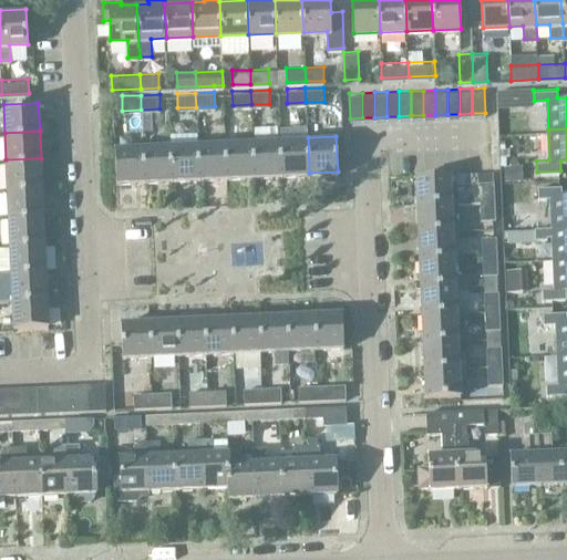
[(308,137),(280,138),(282,174),(309,173),(308,137)]
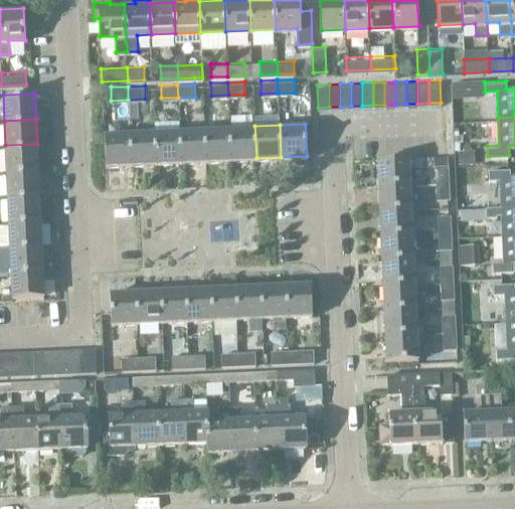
[(254,126),(230,127),(231,159),(256,158),(254,126)]
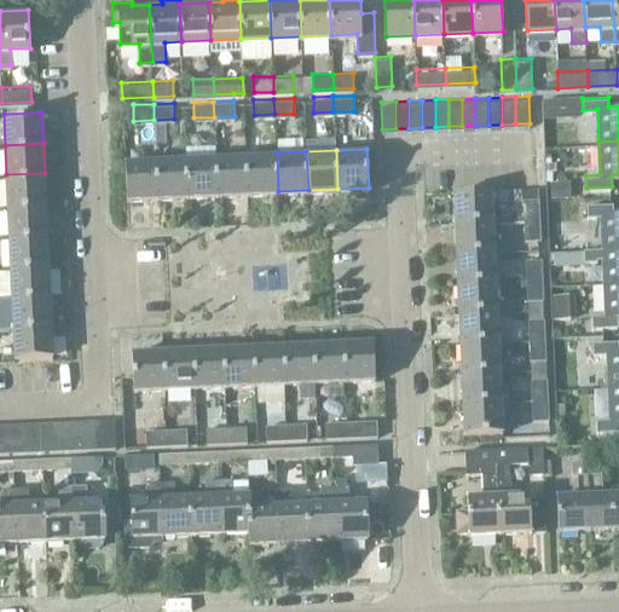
[(277,153),(247,154),(248,192),(278,191),(277,153)]
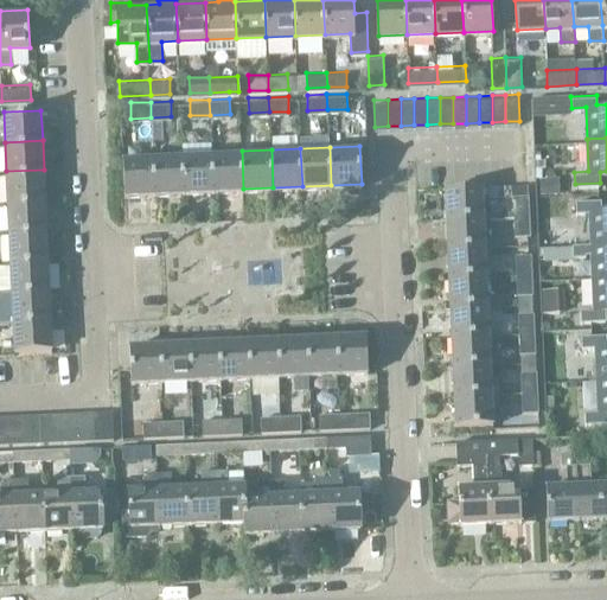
[(242,151),(212,152),(213,190),(243,189),(242,151)]
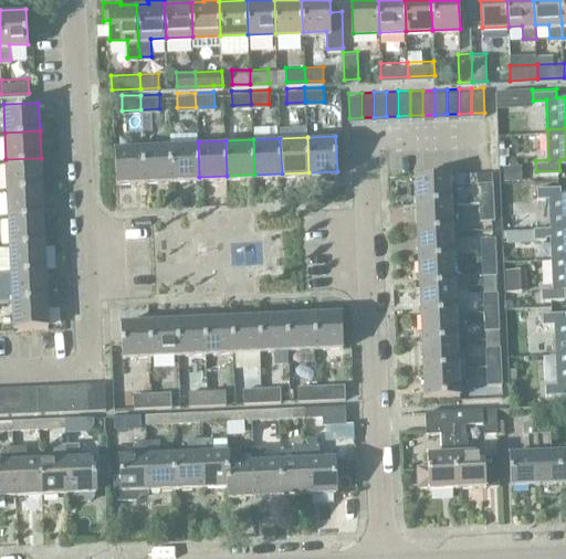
[(198,141),(170,144),(173,178),(199,177),(198,141)]
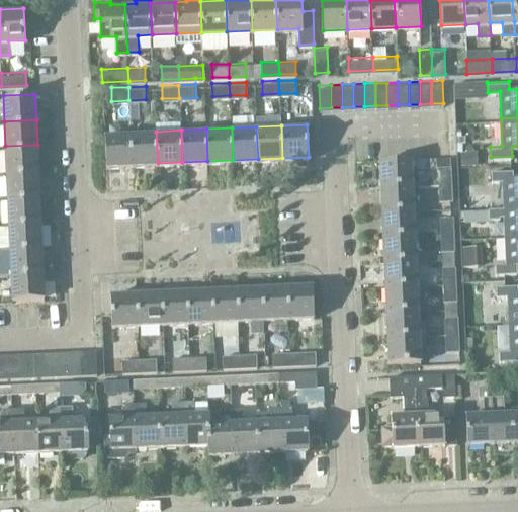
[(156,132),(131,133),(133,164),(158,163),(156,132)]
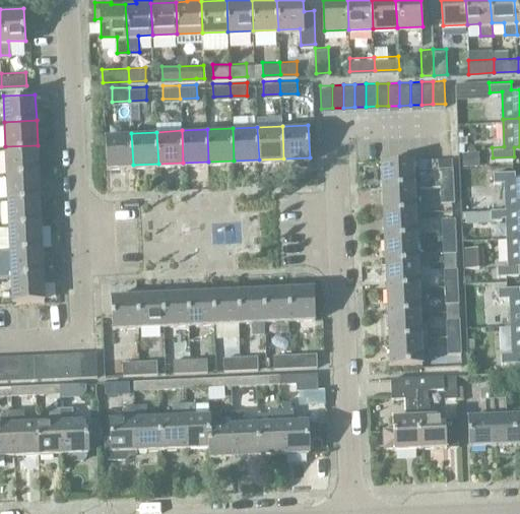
[(133,165),(131,133),(106,134),(107,166),(133,165)]
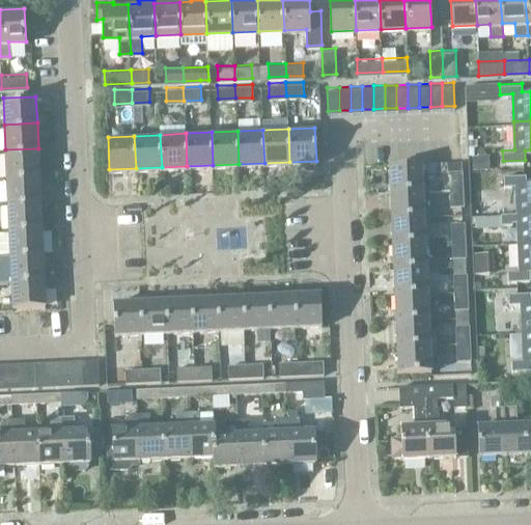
[(5,149),(6,175),(39,174),(38,148),(5,149)]
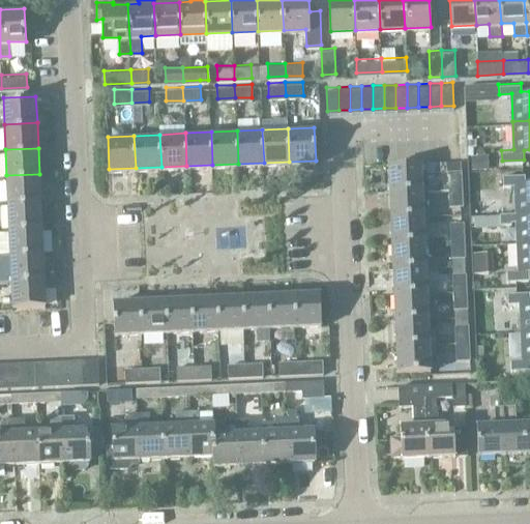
[(388,162),(390,188),(422,186),(421,161),(388,162)]
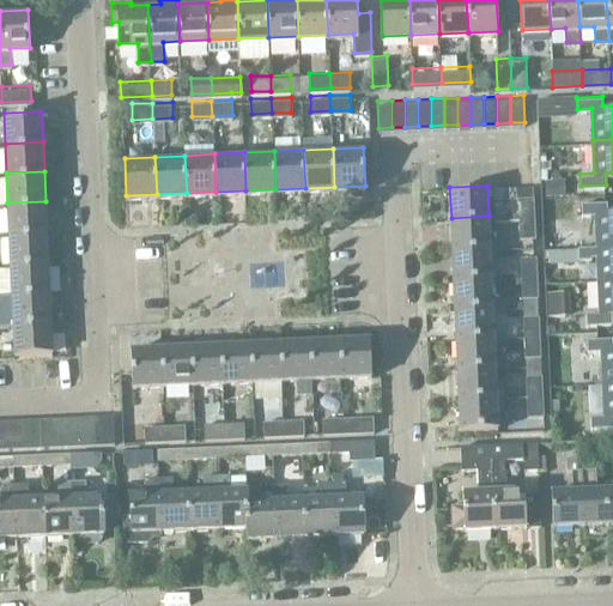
[(416,187),(416,208),(438,208),(438,187),(416,187)]
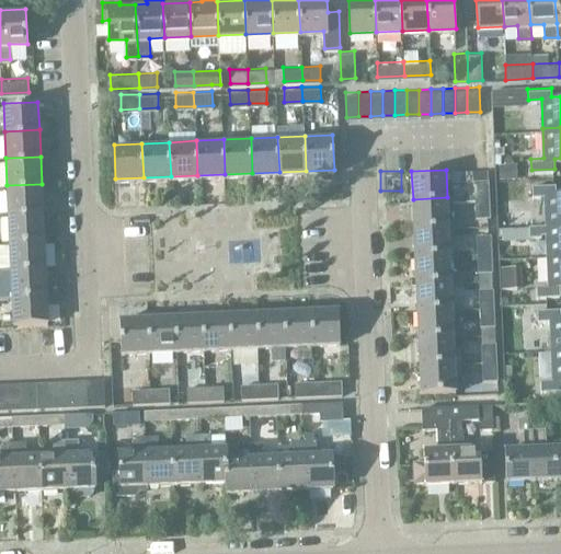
[(474,197),(489,196),(488,177),(473,179),(474,197)]
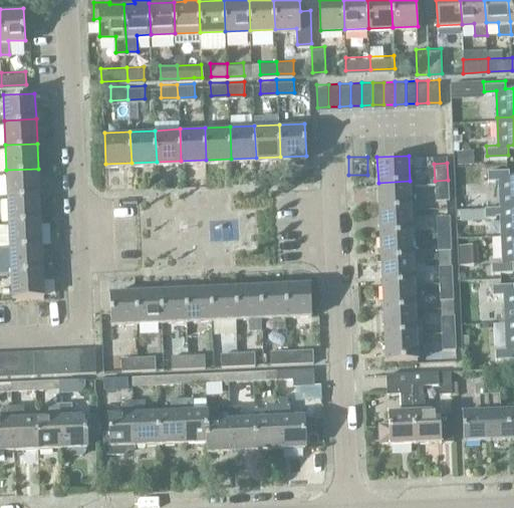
[(499,178),(501,204),(501,205),(513,204),(513,175),(509,176),(509,167),(487,168),(487,178),(499,178)]
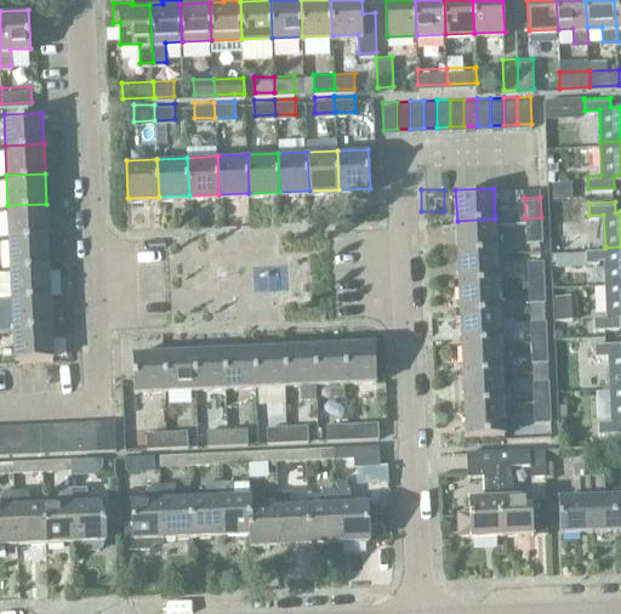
[(7,205),(10,236),(47,234),(46,204),(7,205)]
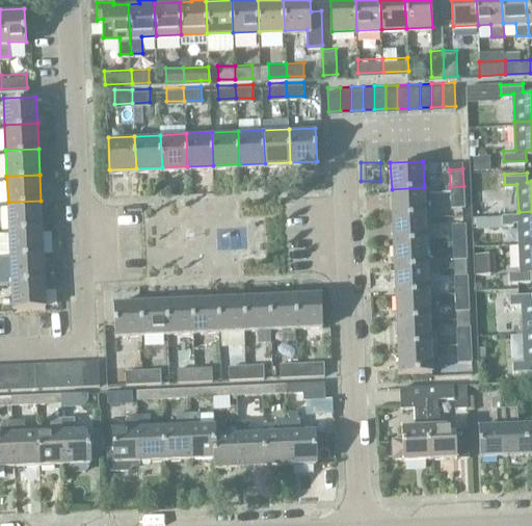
[(463,186),(450,187),(451,205),(464,204),(463,186)]
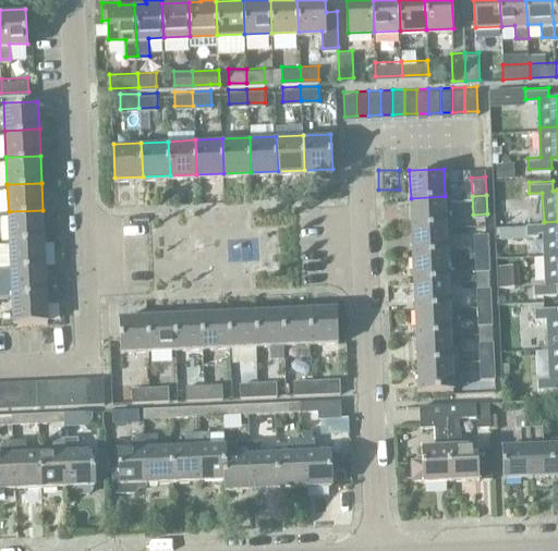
[(411,198),(412,224),(446,223),(445,196),(411,198)]
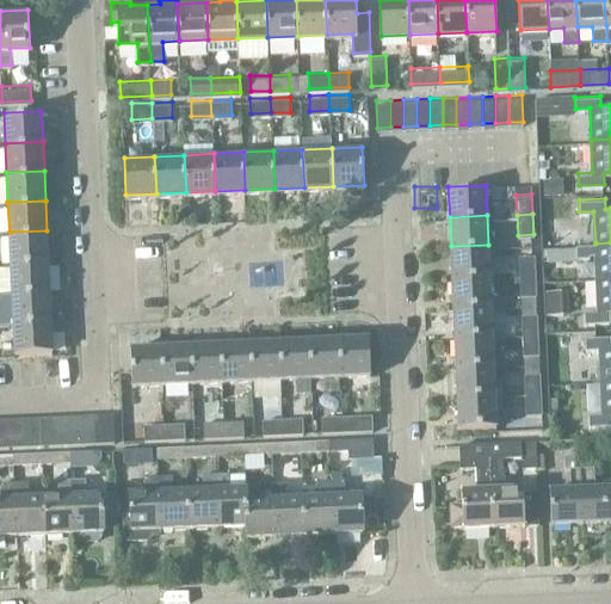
[(10,232),(11,262),(48,259),(47,230),(10,232)]
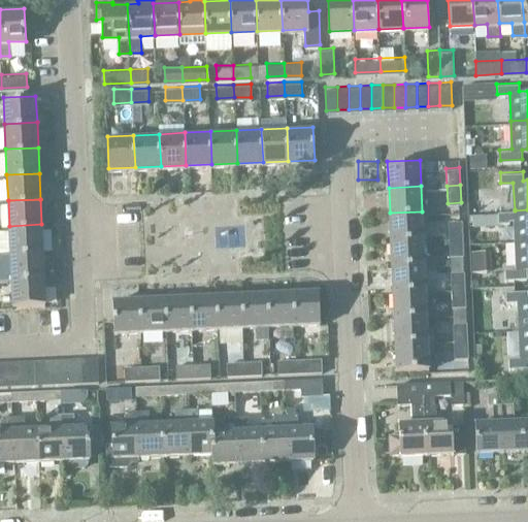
[(527,209),(515,210),(515,209),(497,210),(498,220),(515,220),(516,238),(527,237),(527,209)]
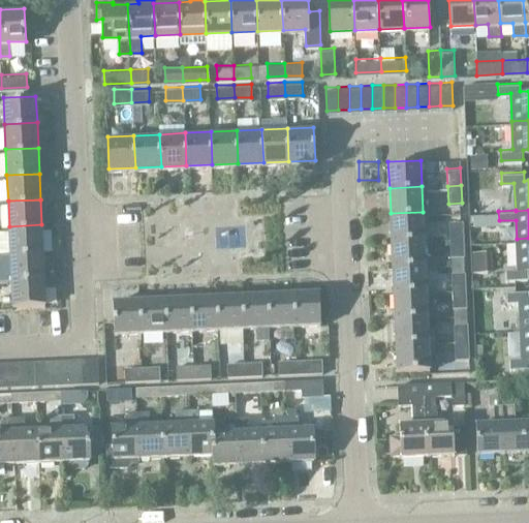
[(391,213),(392,239),(424,238),(423,212),(391,213)]
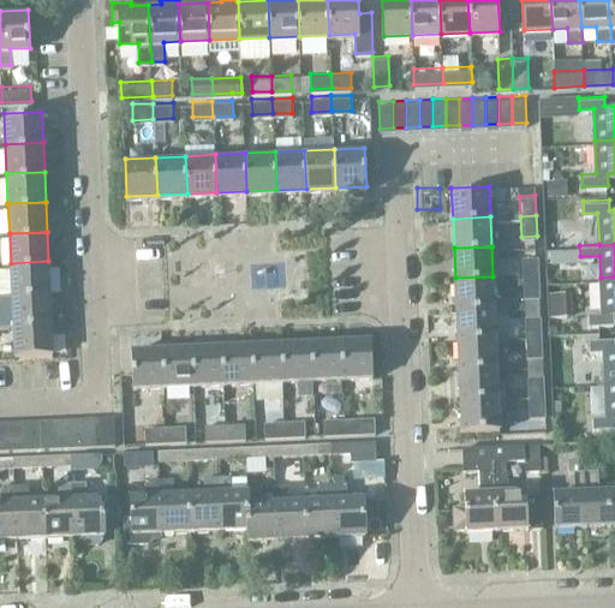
[(523,275),(539,275),(538,255),(521,256),(523,275)]
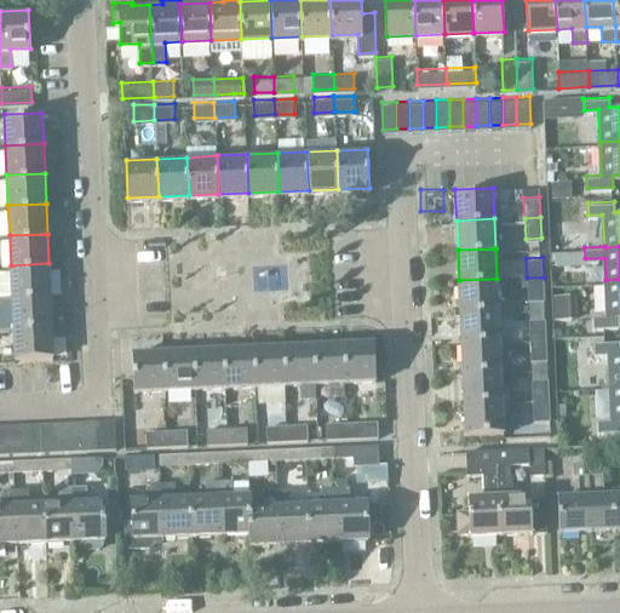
[(11,265),(12,296),(50,293),(49,263),(11,265)]
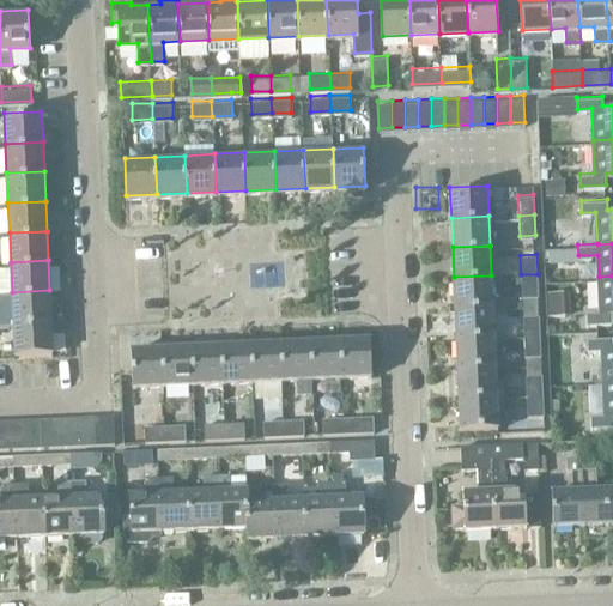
[(538,274),(521,274),(522,295),(538,295),(538,274)]
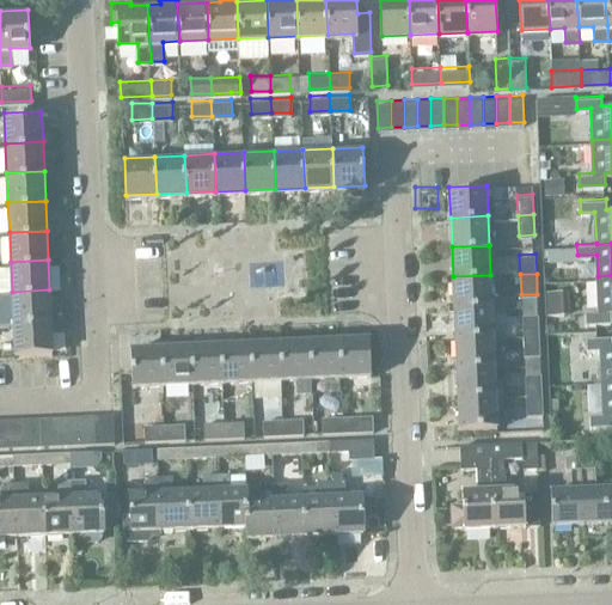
[(453,276),(454,306),(491,304),(490,275),(453,276)]
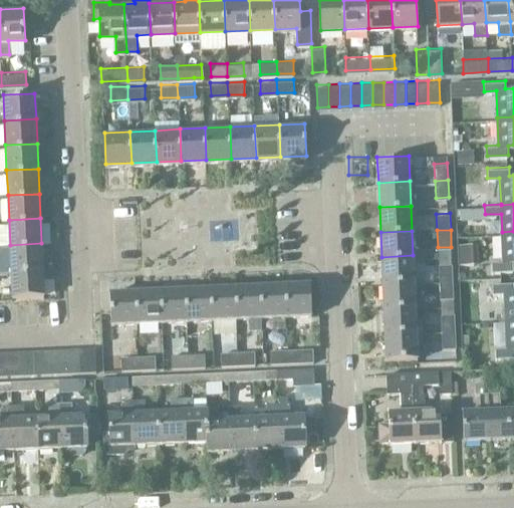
[(513,231),(502,232),(503,259),(491,259),(491,270),(513,269),(513,260),(513,259),(513,231)]
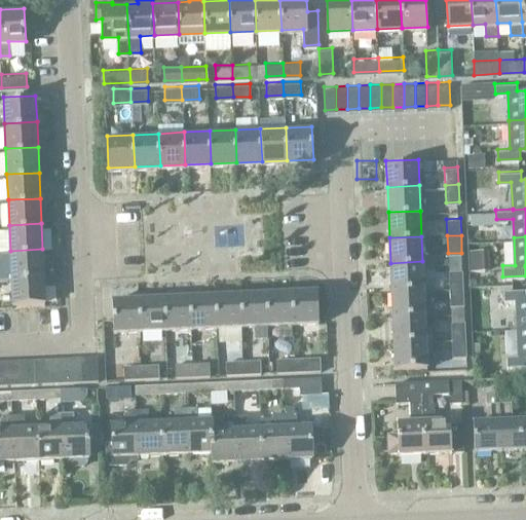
[(10,251),(11,276),(43,274),(42,249),(10,251)]
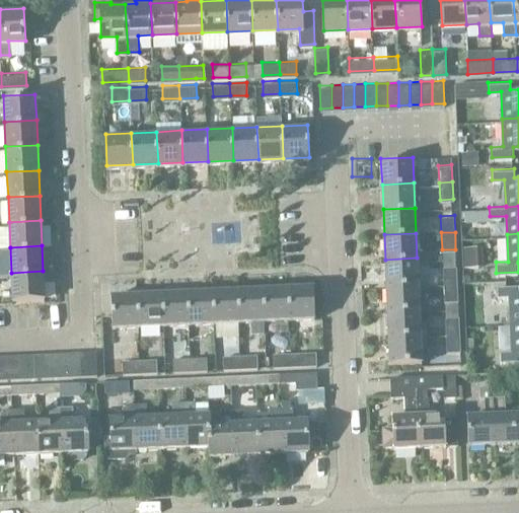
[(385,260),(386,285),(418,283),(417,258),(385,260)]
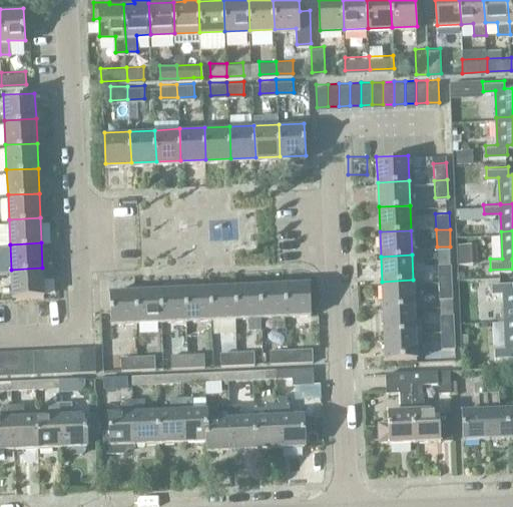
[(438,279),(452,278),(451,262),(438,263),(438,279)]
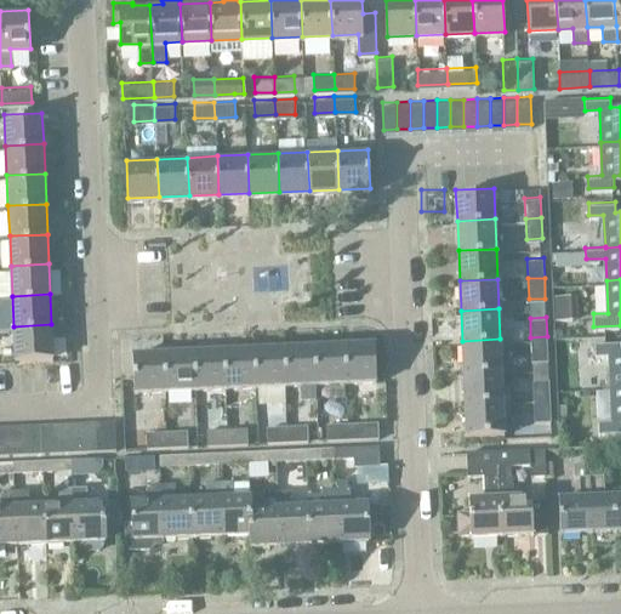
[(51,324),(13,327),(15,357),(53,354),(51,324)]
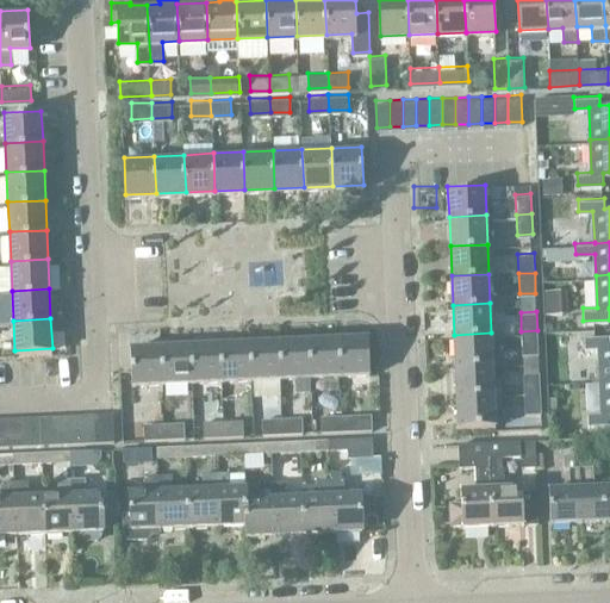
[(537,330),(521,331),(522,360),(539,360),(537,330)]
